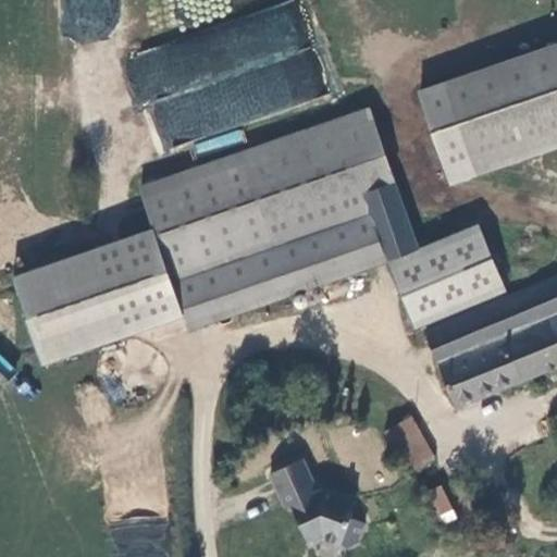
[(155,149),(329,100),(300,2),(127,51),(155,149)]
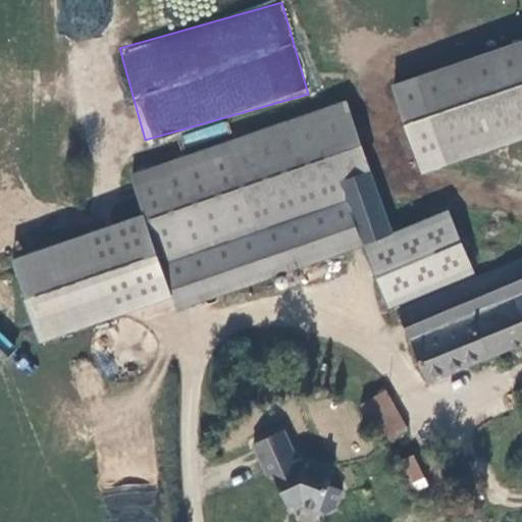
[(521,42),(396,85),(419,158),(521,122),(521,42)]
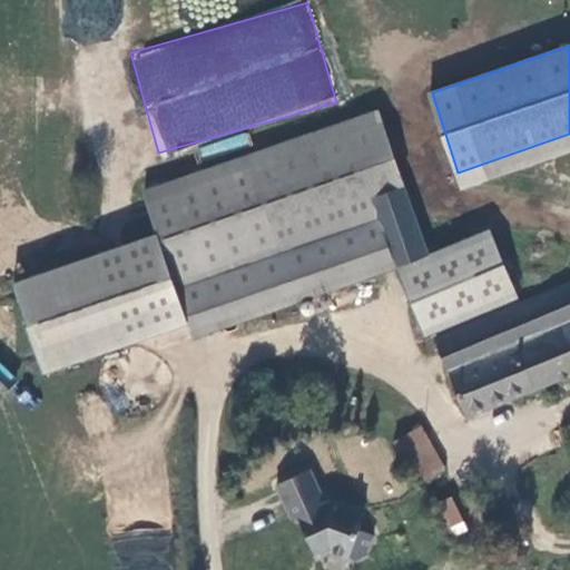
[(46,364),(390,243),(374,196),(404,187),(377,110),(147,192),(161,233),(17,283),(46,364)]
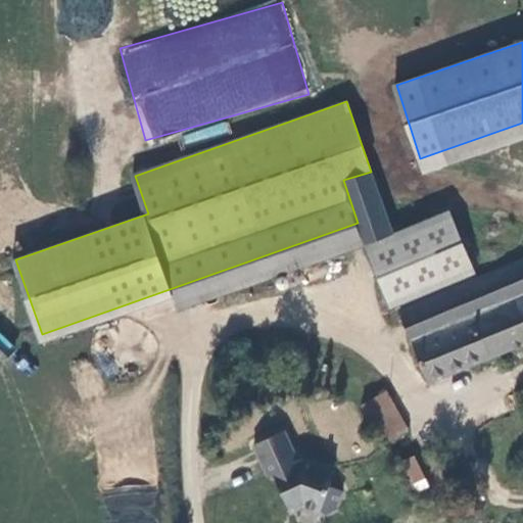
[(222,122),(178,135),(182,149),(226,136),(222,122)]
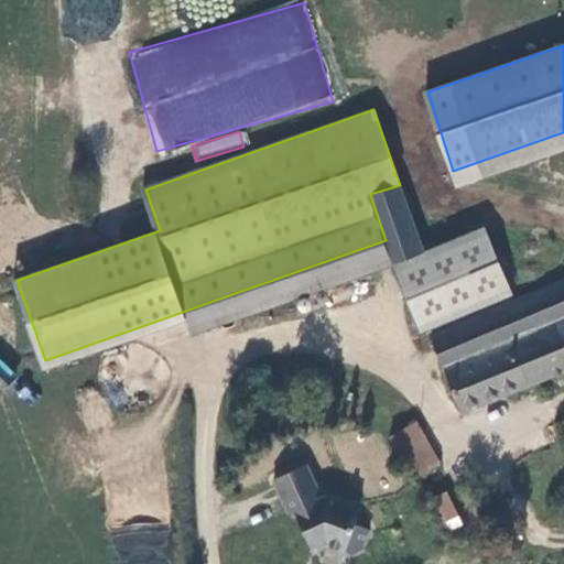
[(392,261),(416,329),(511,295),(487,228),(424,251),(400,185),(370,194),(386,240),(392,261)]
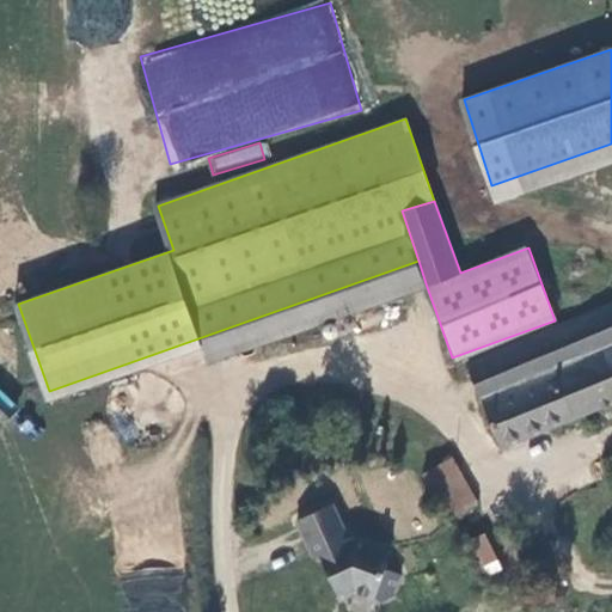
[(611,304),(543,334),(577,421),(591,412),(593,410),(611,402),(611,304)]
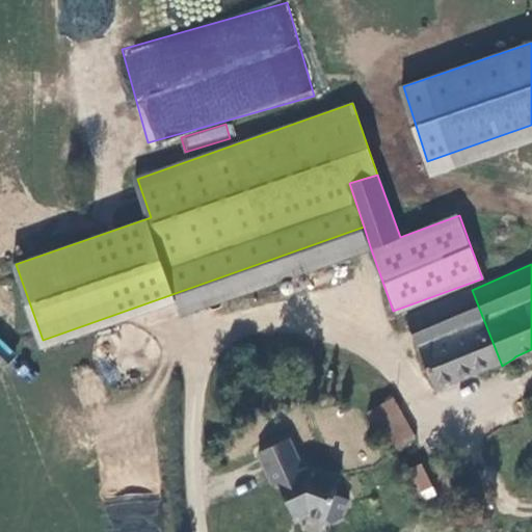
[(440,388),(502,366),(472,290),(413,316),(440,388)]
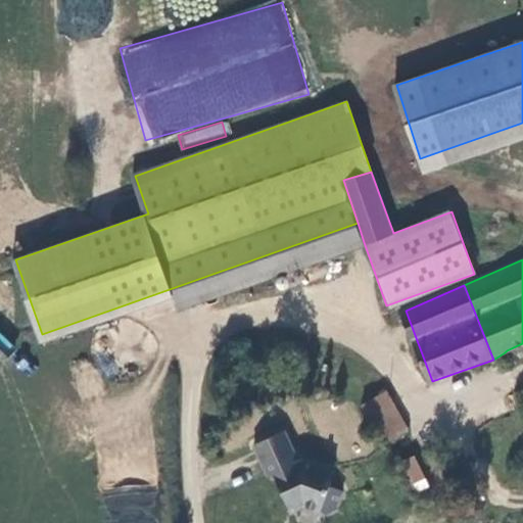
[(388,391),(367,407),(387,440),(407,428),(388,391)]
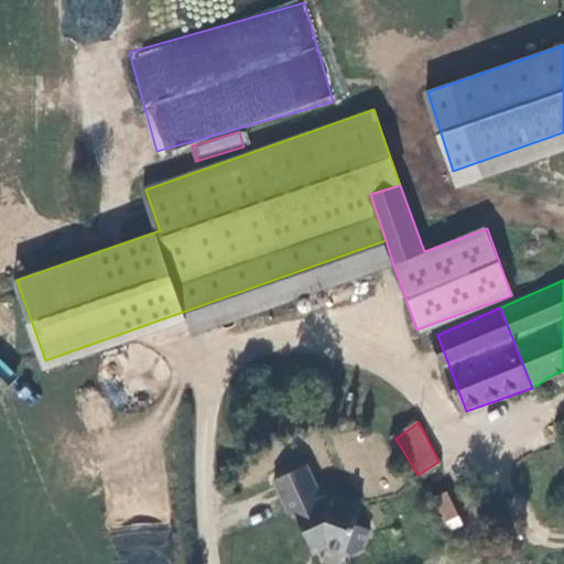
[(325,495),(322,497),(306,464),(272,480),(289,513),(294,510),(311,545),(317,548),(326,544),(350,554),(361,550),(368,531),(354,525),(360,509),(325,495)]
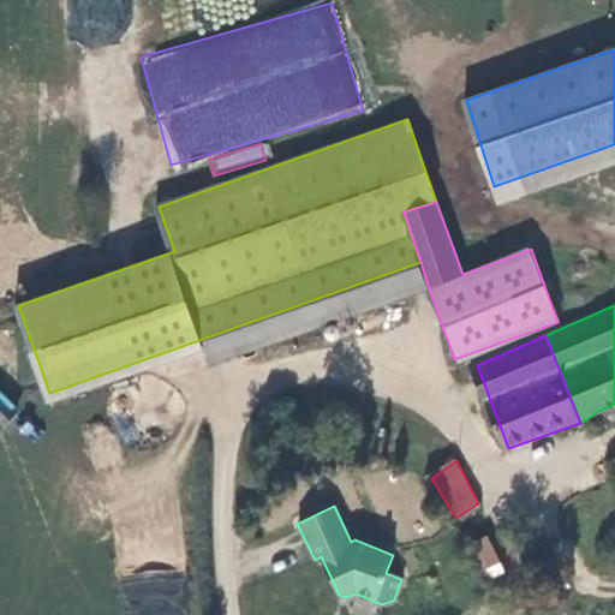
[(490,535),(472,544),(487,577),(505,568),(490,535)]
